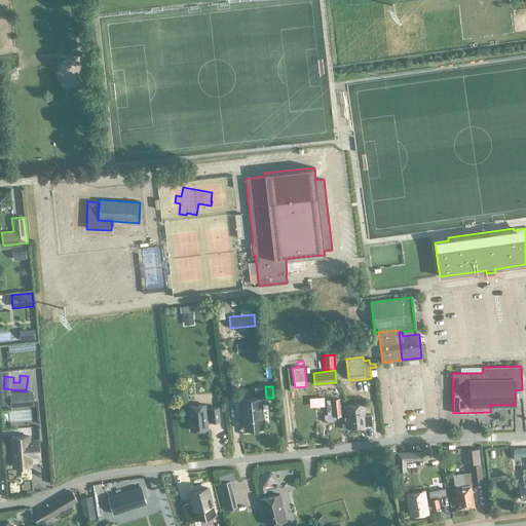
[(33,405),(32,392),(10,395),(11,407),(33,405)]
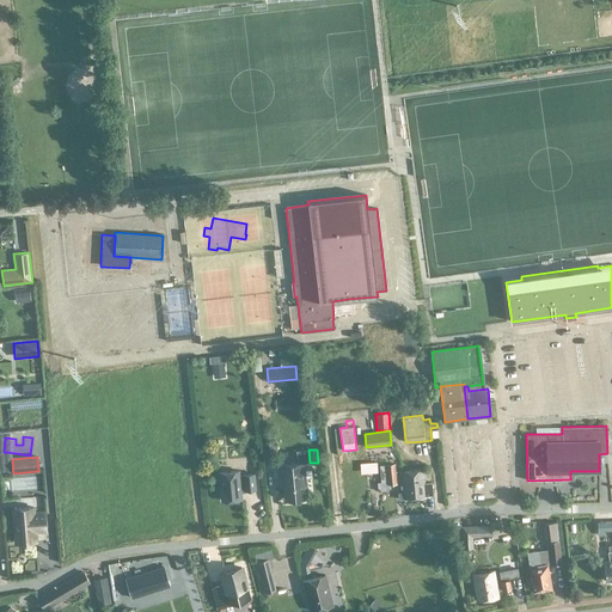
[(377,461),(360,463),(360,475),(378,473),(377,461)]
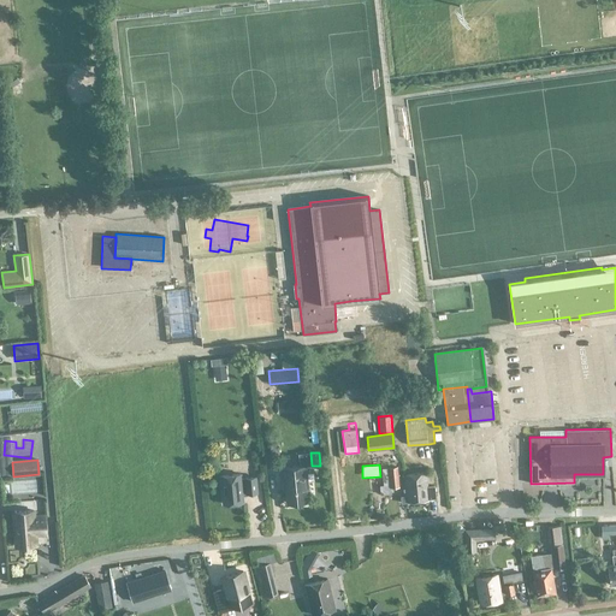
[(306,466),(282,468),(283,486),(285,485),(286,503),(306,501),(304,489),(307,489),(306,466)]
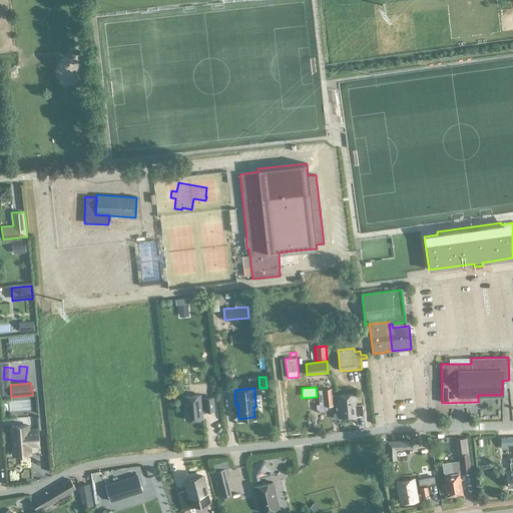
[(333,406),(331,389),(318,390),(319,404),(316,404),(317,412),(326,411),(326,407),(333,406)]
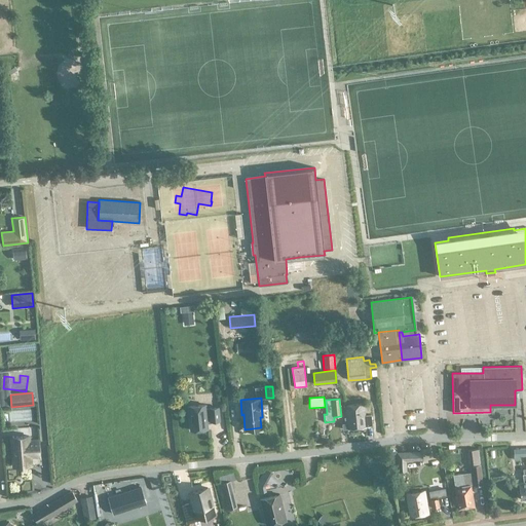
[(346,423),(342,424),(343,429),(362,427),(366,426),(372,425),(371,415),(365,415),(365,412),(370,411),(370,405),(368,405),(368,403),(364,403),(362,404),(345,405),(346,423)]
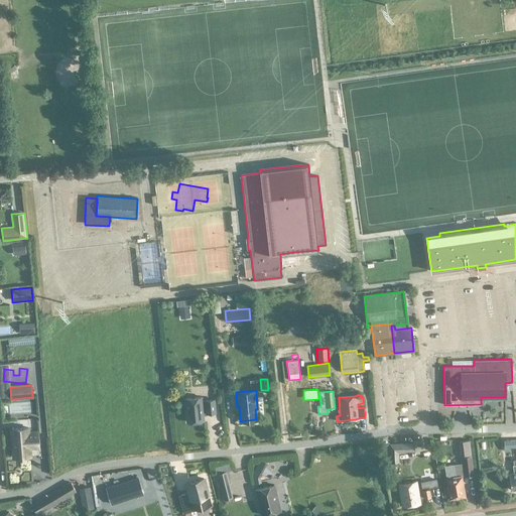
[(201,397),(184,399),(186,422),(204,420),(203,413),(207,413),(215,413),(214,400),(206,400),(206,401),(202,402),(201,397)]
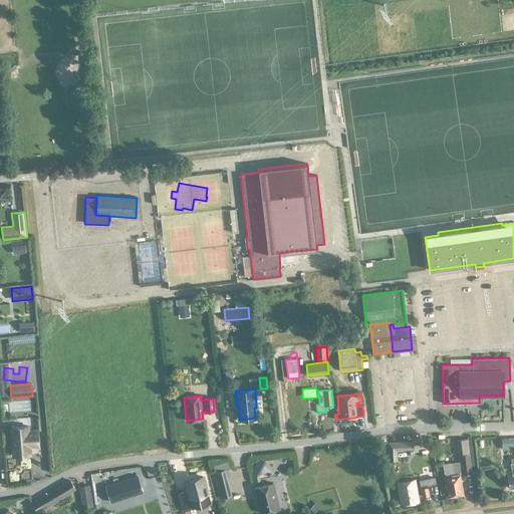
[(29,446),(38,445),(37,431),(28,432),(27,426),(11,428),(13,456),(30,454),(29,446)]
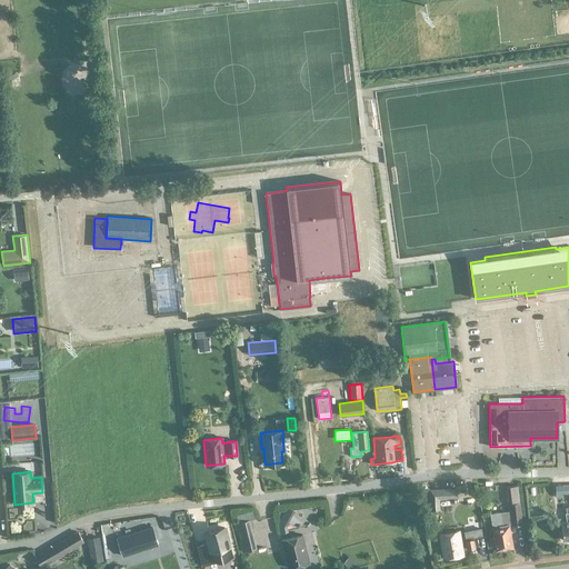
[(507,487),(509,506),(510,511),(490,513),(492,527),(493,537),(496,546),(496,550),(513,548),(509,526),(522,525),(517,486),(507,487)]
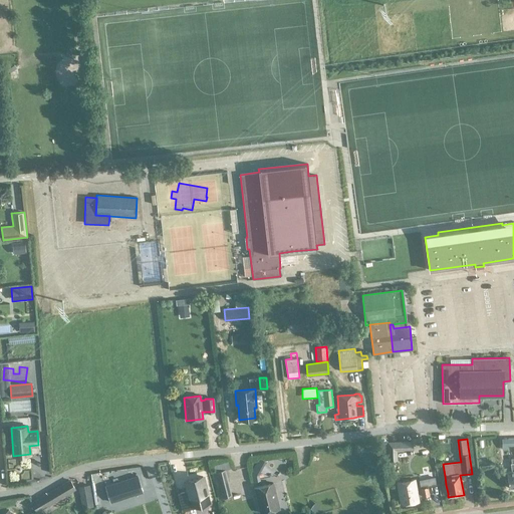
[(398,461),(397,449),(414,448),(413,442),(389,443),(387,443),(388,461),(398,461)]
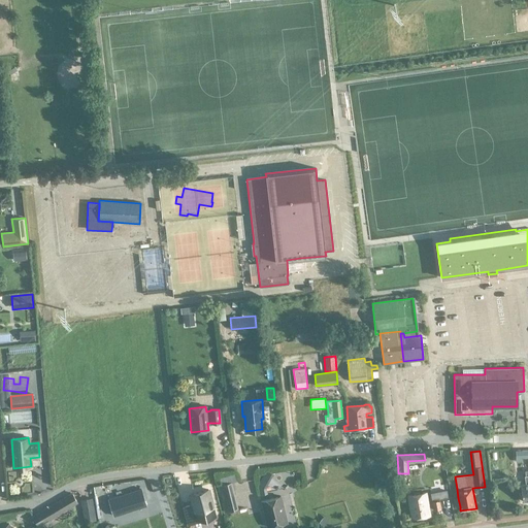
[(265,487),(273,473),(268,470),(260,485),(265,487)]
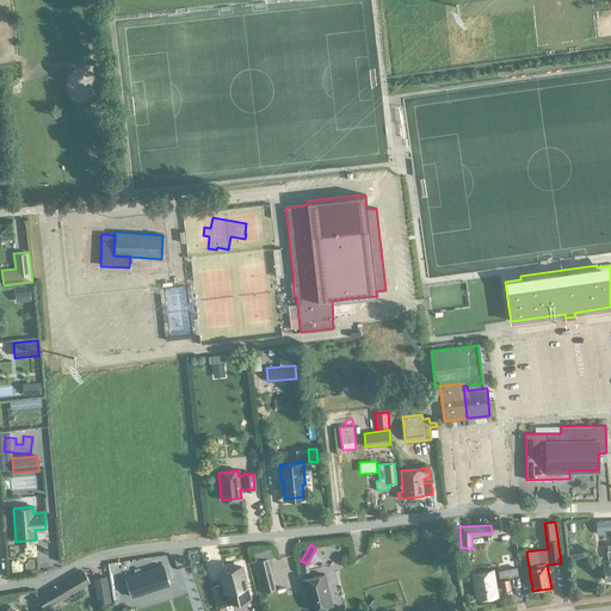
[(266,559),(253,562),(260,592),(275,588),(266,559)]
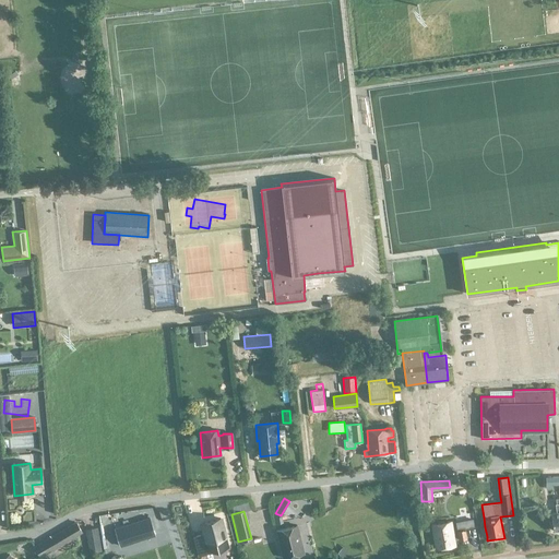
[(150,518),(115,528),(120,546),(155,535),(150,518)]
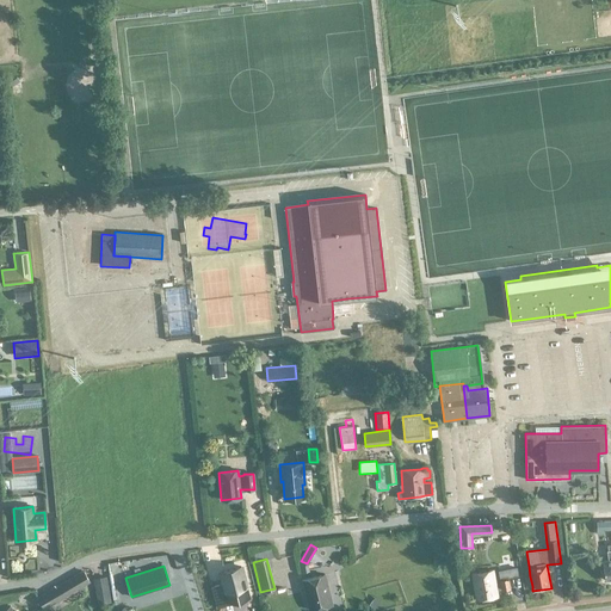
[(241,567),(220,572),(223,584),(211,587),(217,606),(228,604),(228,602),(248,597),(241,567)]
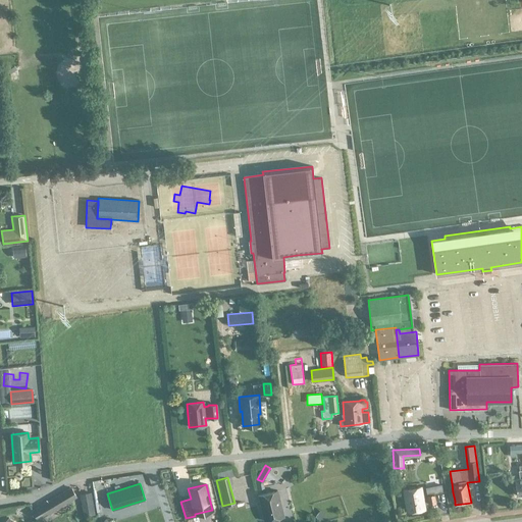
[(441,484),(425,487),(428,505),(436,504),(434,493),(442,492),(441,484)]
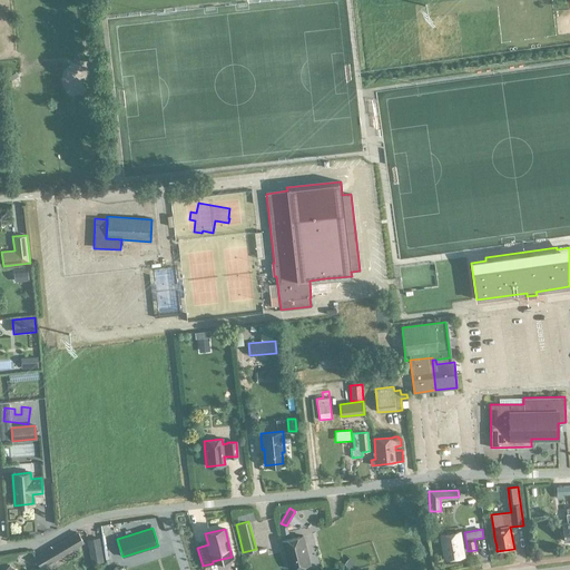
[(460,532),(440,536),(444,559),(464,556),(460,532)]
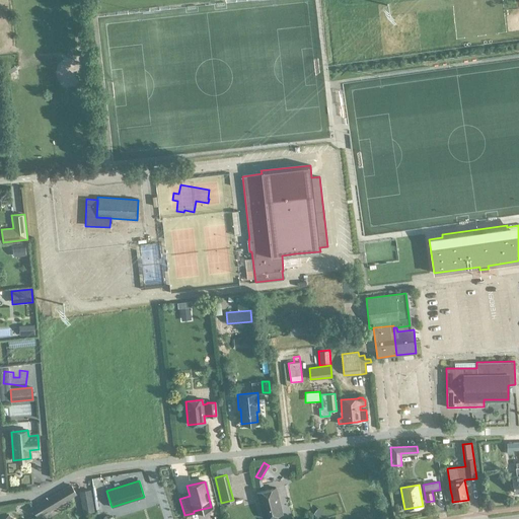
[(76,494),(71,486),(32,508),(38,517),(76,494)]
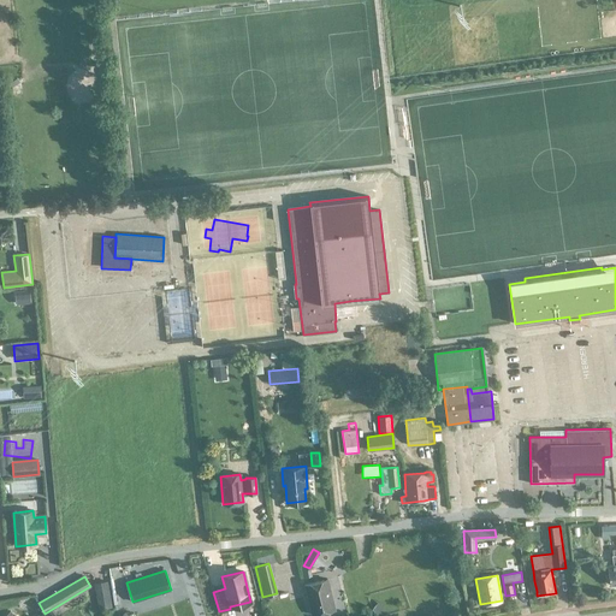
[(335,610),(327,579),(304,585),(312,615),(335,610)]
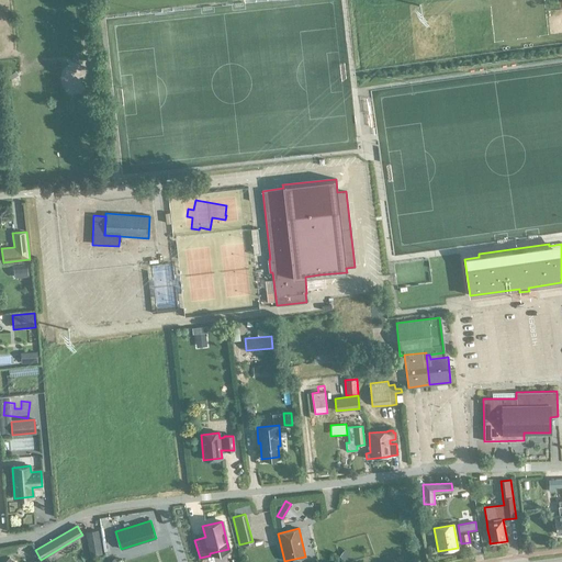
[(101,553),(98,531),(87,532),(90,555),(101,553)]
